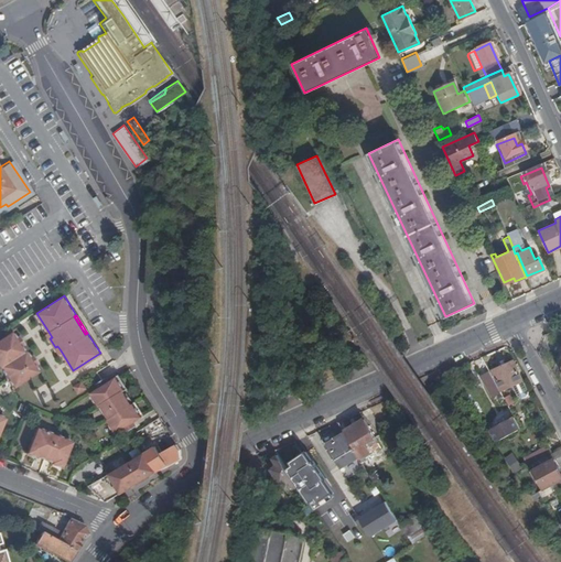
[(9,332),(0,336),(0,369),(11,387),(35,371),(32,365),(35,363),(30,355),(27,357),(23,350),(22,352),(18,346),(21,344),(17,336),(13,338),(9,332)]
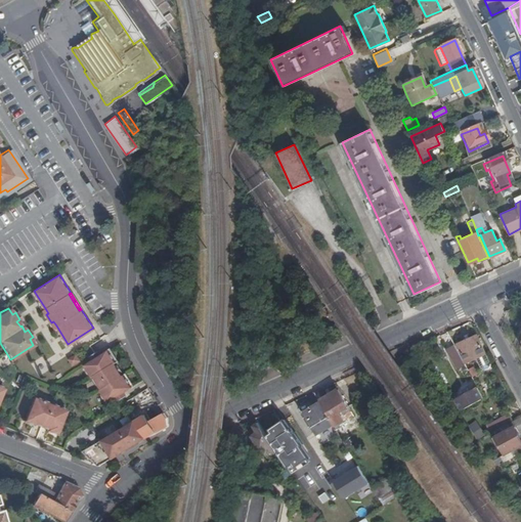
[(464,360),(475,356),(484,352),(475,333),(456,342),(464,360)]
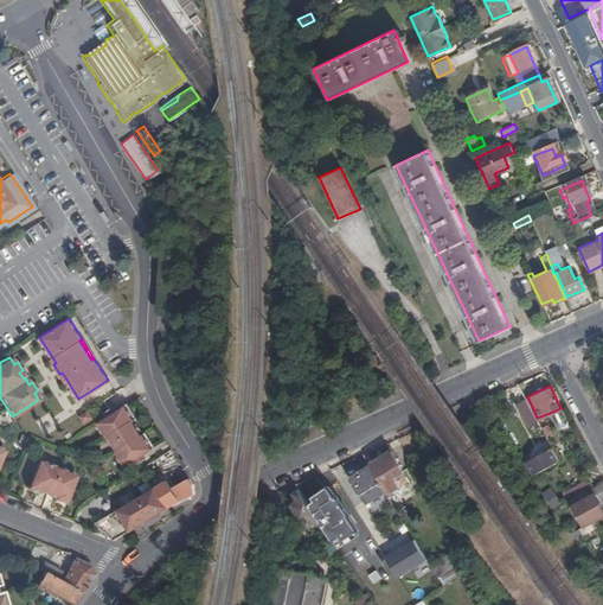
[(127,402),(123,405),(133,419),(135,416),(127,402)]
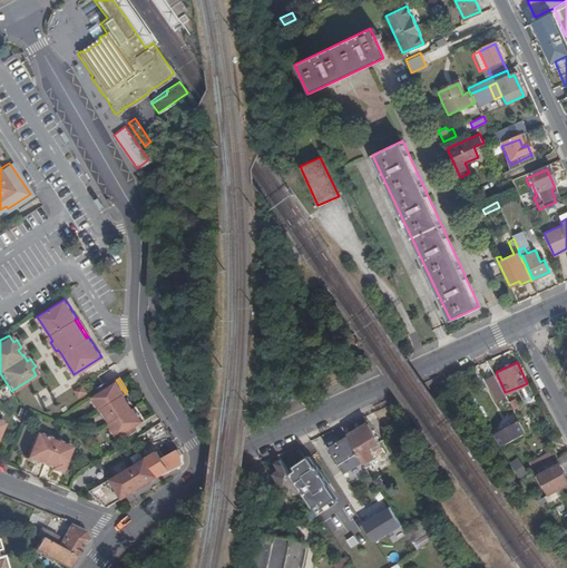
[(133,426),(142,420),(134,407),(132,408),(123,394),(125,393),(116,380),(107,385),(105,382),(97,387),(99,390),(90,395),(99,409),(101,408),(110,421),(108,422),(116,436),(126,430),(128,433),(135,429),(133,426)]
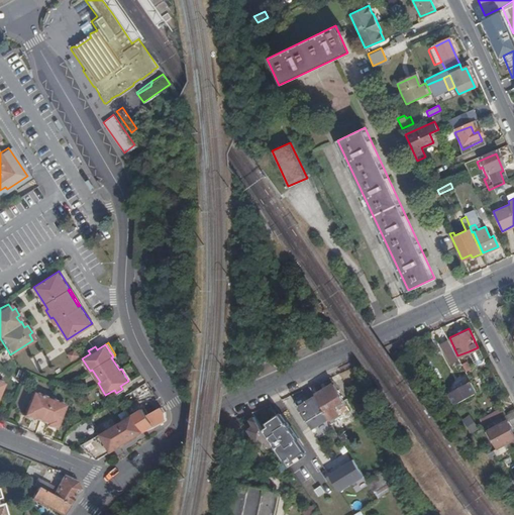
[(480,352),(478,347),(469,351),(471,356),(480,352)]
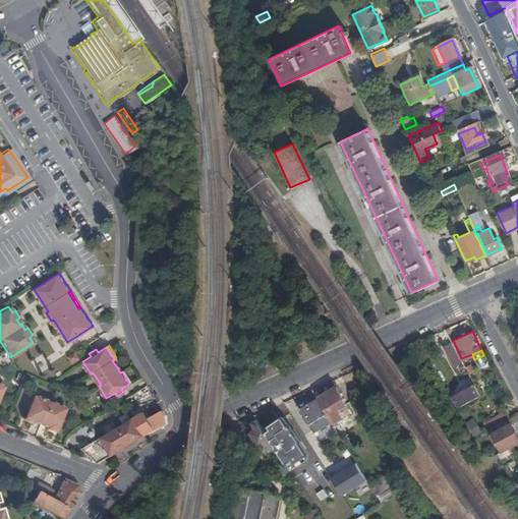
[(78,357),(74,351),(67,356),(71,361),(78,357)]
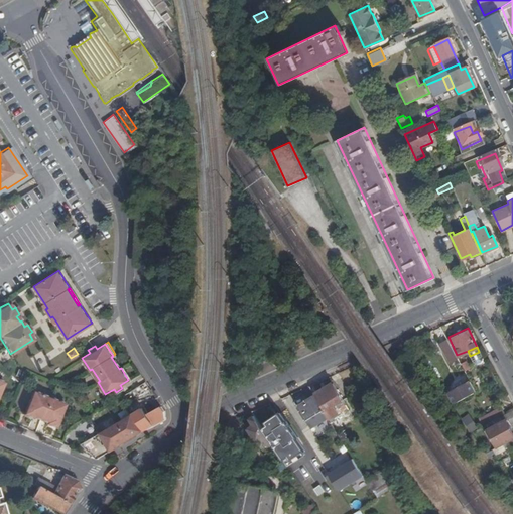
[(466,360),(460,363),(464,370),(469,367),(466,360)]
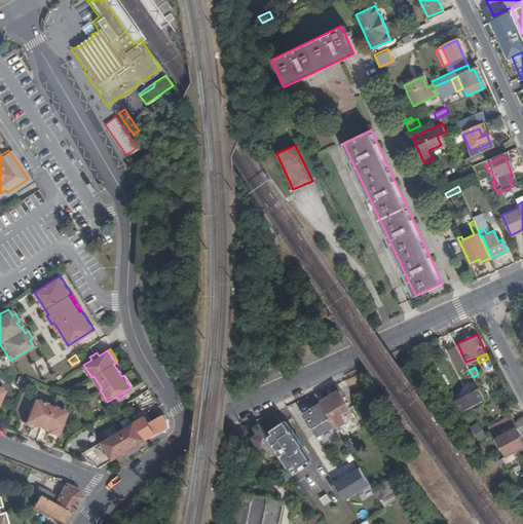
[(125,373),(123,375),(131,387),(134,385),(125,373)]
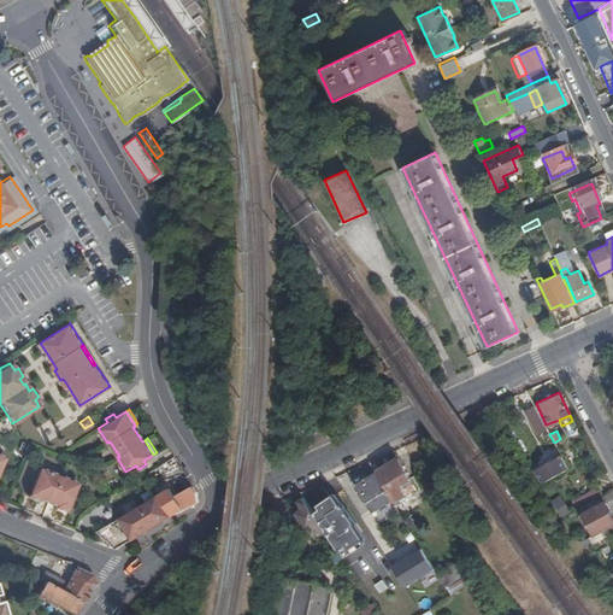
[(107,443),(117,457),(119,456),(110,441),(107,443)]
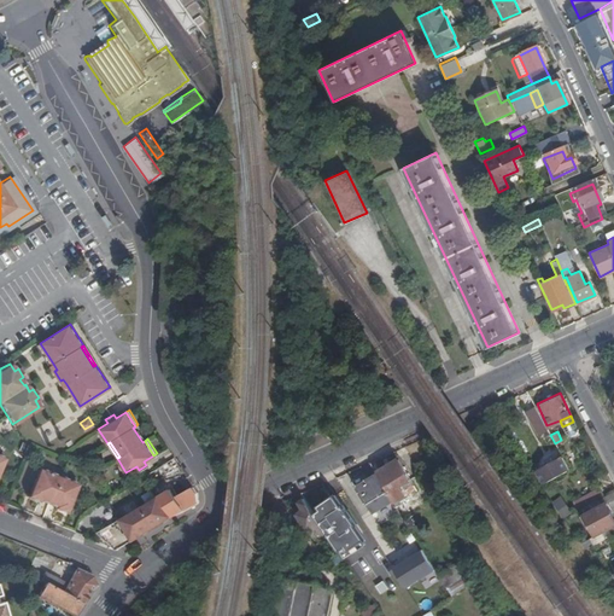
[(532,470),(541,484),(567,470),(560,455),(532,470)]
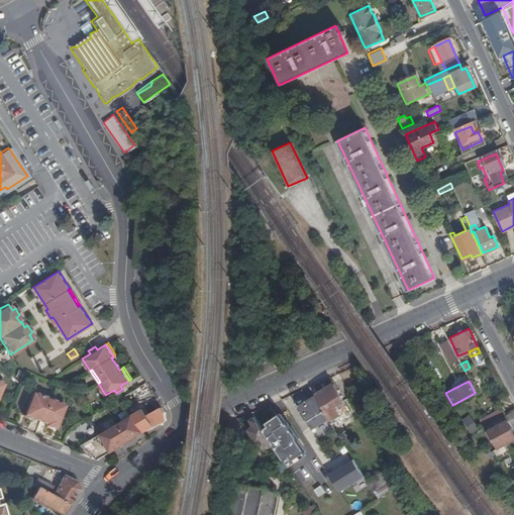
[(331,383),(313,394),(328,419),(337,413),(333,405),(341,400),(331,383)]
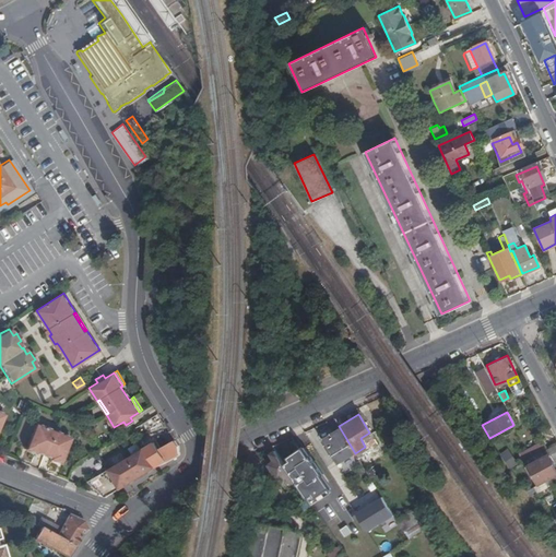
[(69,438),(34,424),(24,448),(34,452),(34,451),(49,457),(49,459),(59,462),(69,438)]
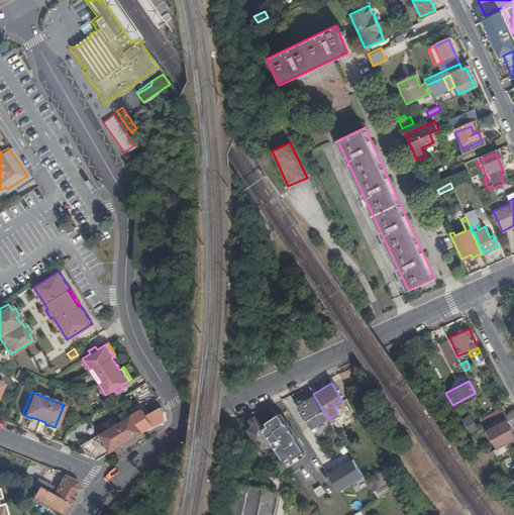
[(328,419),(313,394),(296,404),(312,430),(322,424),(340,454),(347,451),(328,419)]
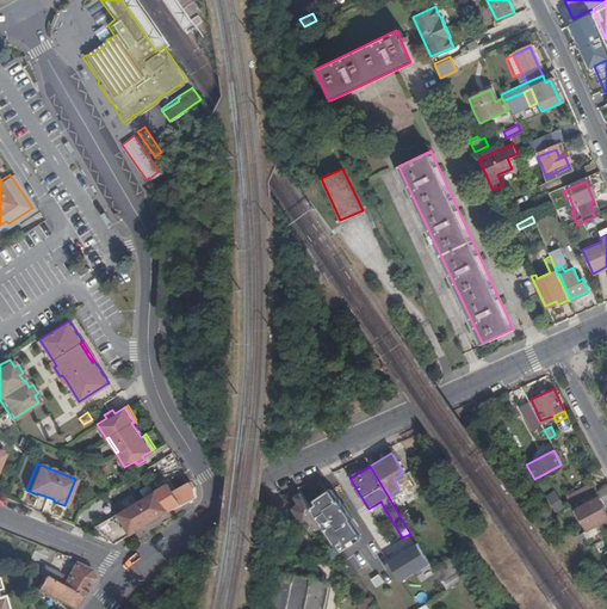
[(328,490),(346,517),(345,521),(355,539),(366,554),(378,547),(330,471),(316,477),(317,480),(321,478),(328,490)]
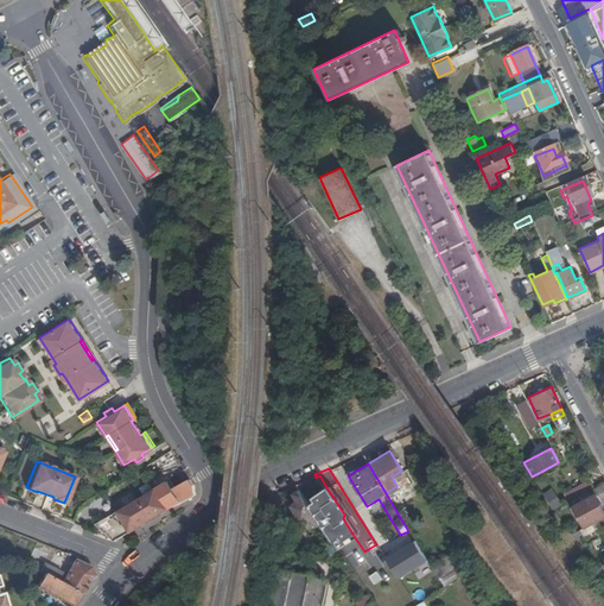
[(319,475),(316,478),(324,488),(326,487),(319,475)]
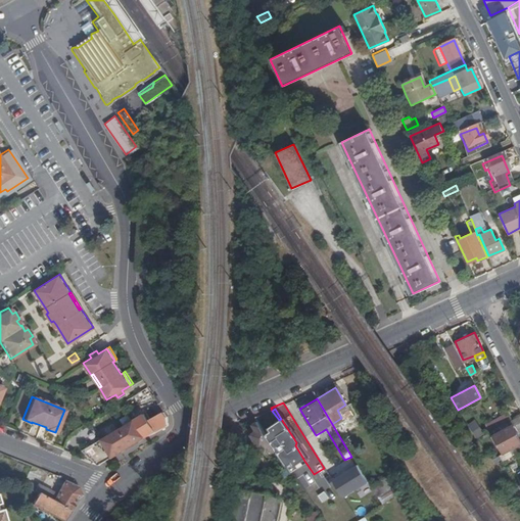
[(119,426),(82,448),(97,463),(143,436),(144,435),(166,424),(166,415),(162,411),(150,419),(145,411),(143,412),(119,426)]
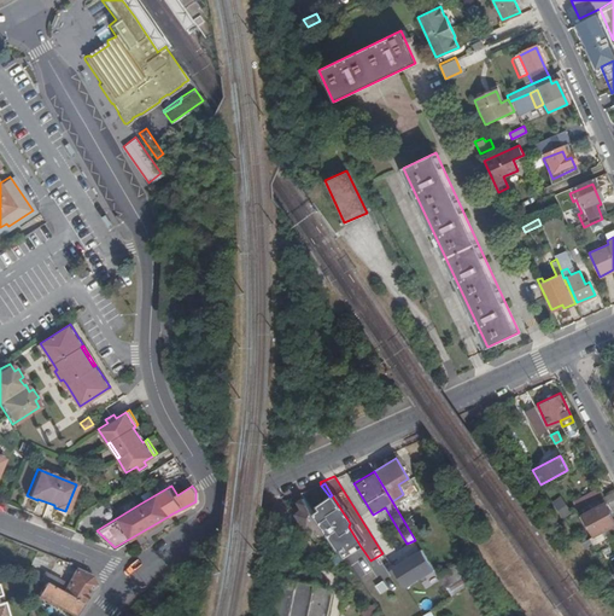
[(584,493),(589,500),(602,493),(597,486),(584,493)]
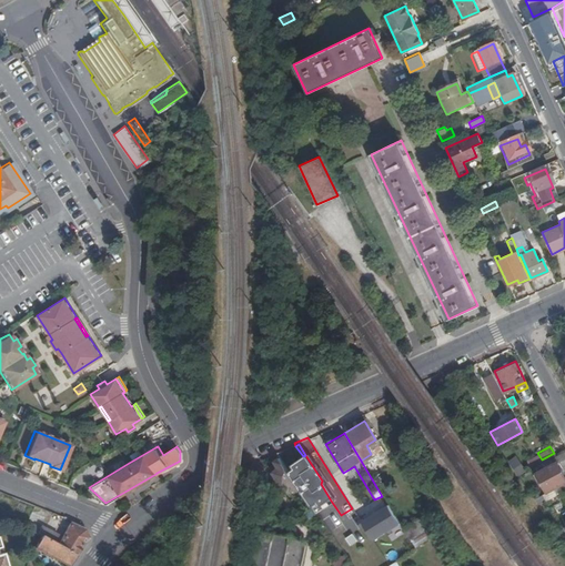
[(305,496),(315,488),(289,448),(279,455),(299,485),(305,496)]
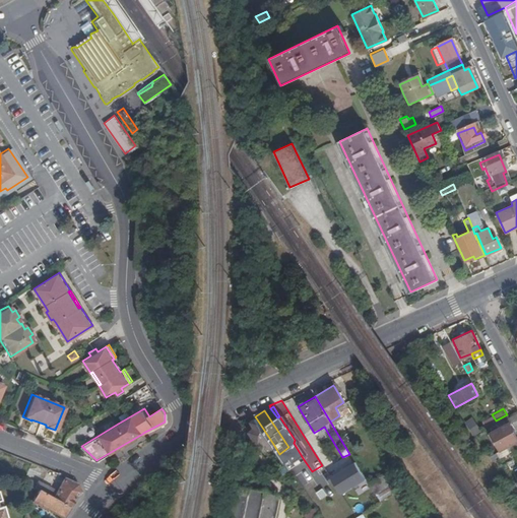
[(469,415),(462,419),(472,434),(478,429),(469,415)]
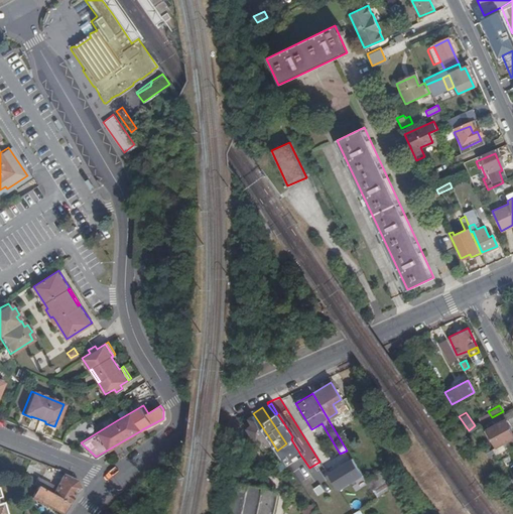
[(271,440),(253,413),(248,416),(252,422),(247,426),(256,440),(261,436),(266,443),(271,440)]
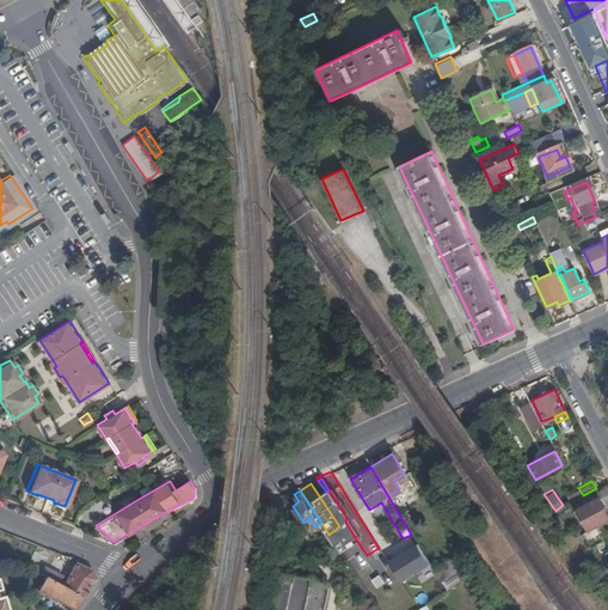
[(607,517),(607,513),(599,496),(577,508),(587,528),(607,517)]
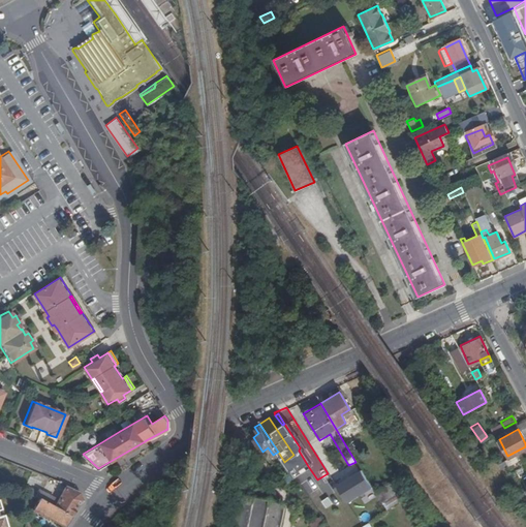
[(369,436),(363,439),(371,451),(376,447),(369,436)]
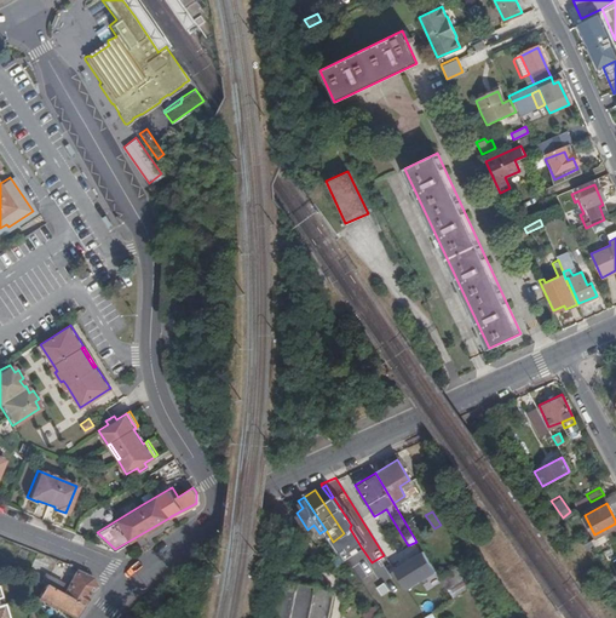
[(353,550),(361,547),(350,528),(344,533),(333,542),(355,574),(366,567),(353,550)]
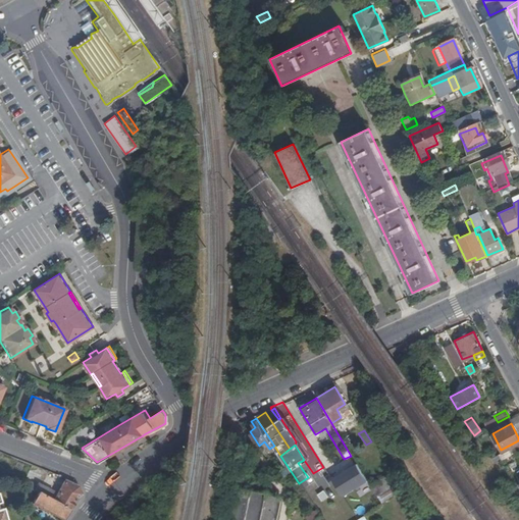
[(329,473),(341,494),(367,478),(356,459),(329,473)]
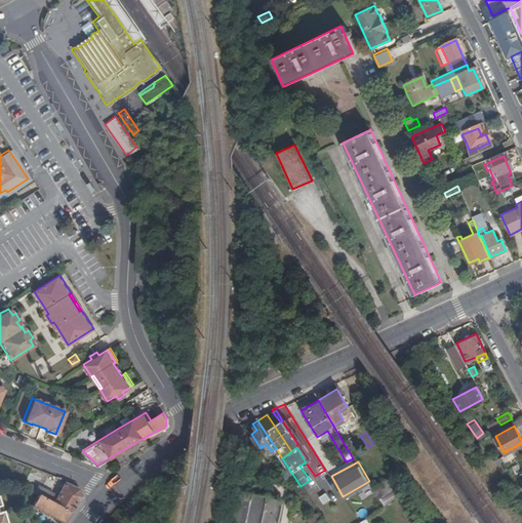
[(395,486),(389,476),(370,487),(376,497),(395,486)]
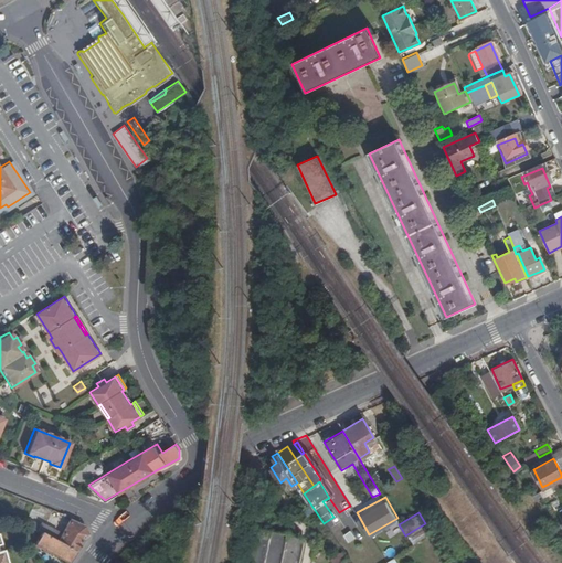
[(24,518),(22,523),(34,530),(36,524),(24,518)]
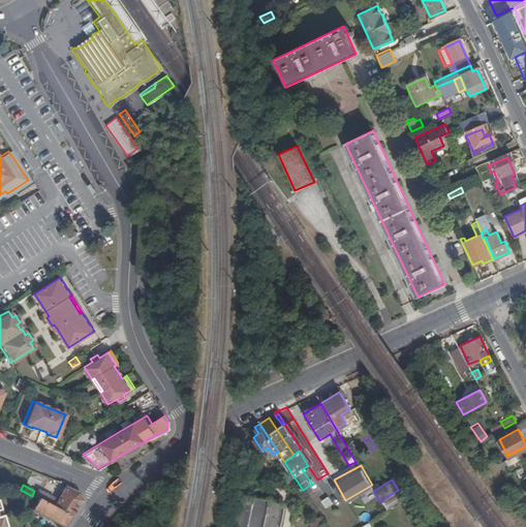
[(63,486),(52,506),(69,516),(74,506),(79,502),(81,500),(78,492),(63,486)]
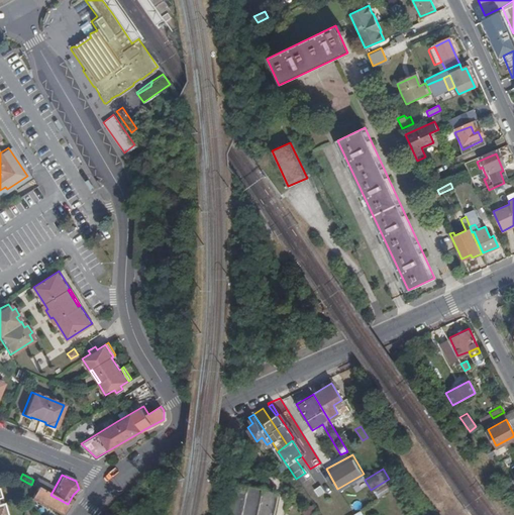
[(35,478),(33,480),(31,485),(35,487),(46,493),(50,486),(35,478)]
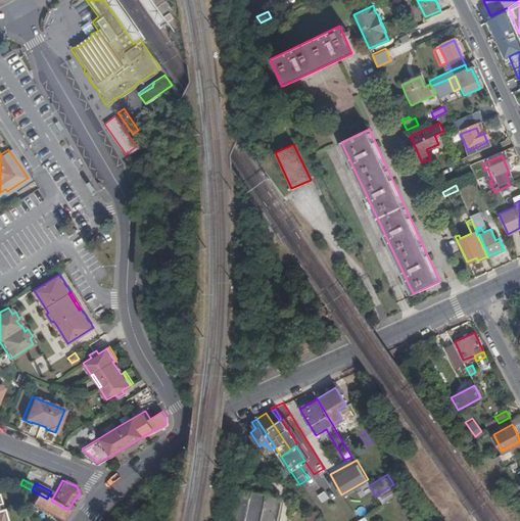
[(258,520),(266,493),(238,487),(230,520),(258,520)]
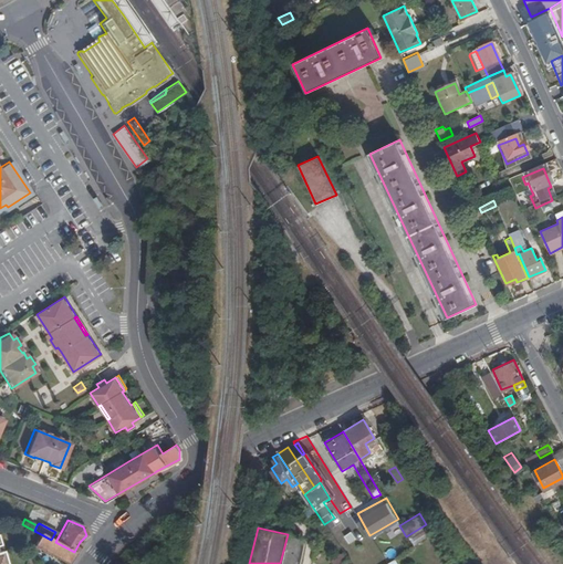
[(347,541),(354,536),(350,529),(342,533),(347,541)]
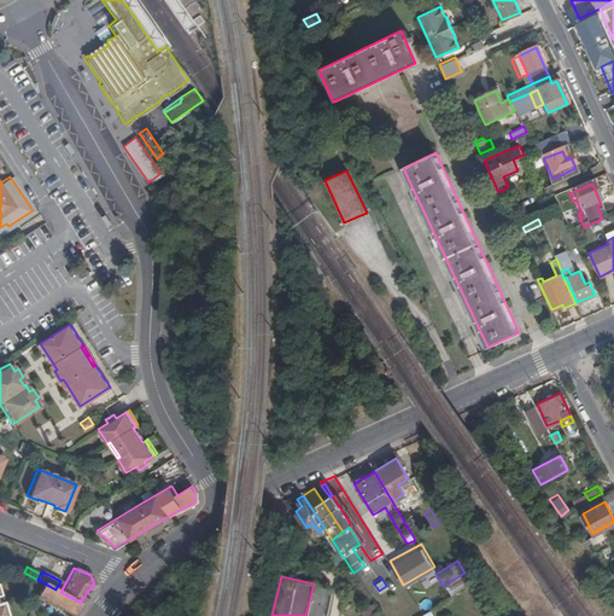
[(42,582),(36,594),(74,614),(79,605),(81,603),(60,592),(56,590),(42,582)]
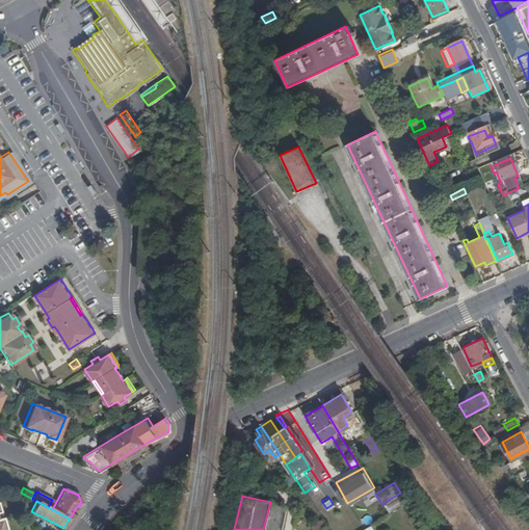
[(312,529),(316,529),(326,524),(324,521),(322,518),(309,526),(312,529)]
